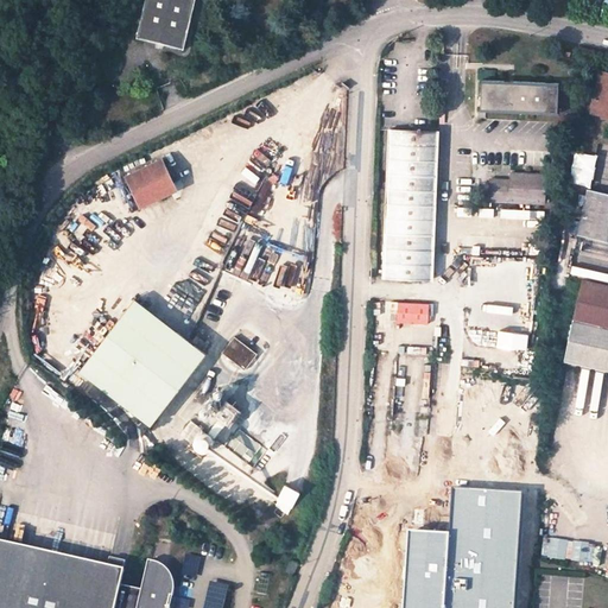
[(195,0),(146,0),(138,37),(184,48),(195,0)]
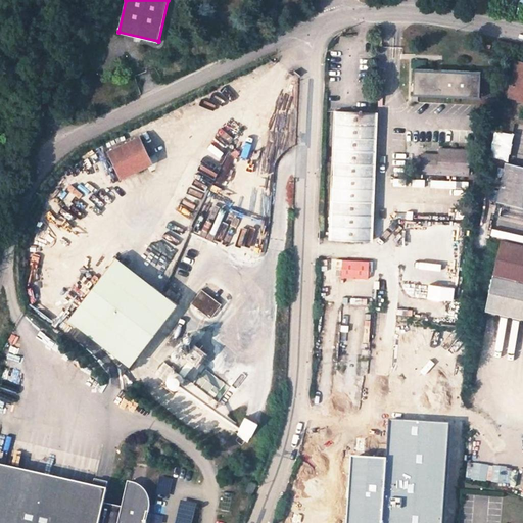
[(509,97),(522,99),(522,63),(516,62),(509,97)]
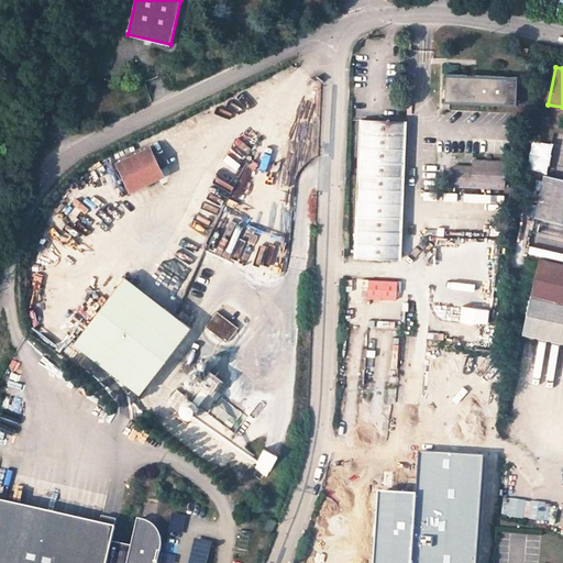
[(517,78),(445,75),(444,103),(516,107),(517,78)]
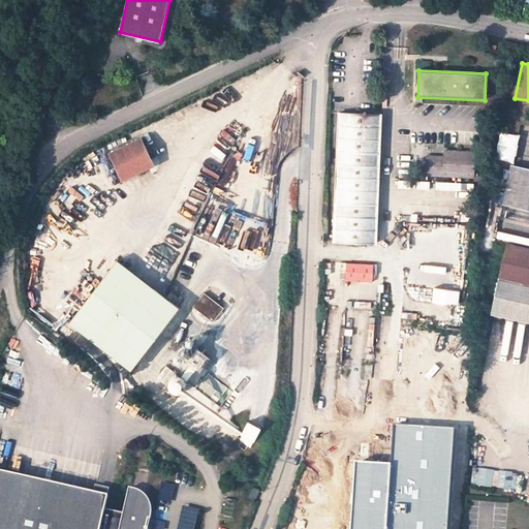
[(327,141),(325,168),(337,169),(334,240),(376,242),(381,115),(340,113),(339,141),(327,141)]
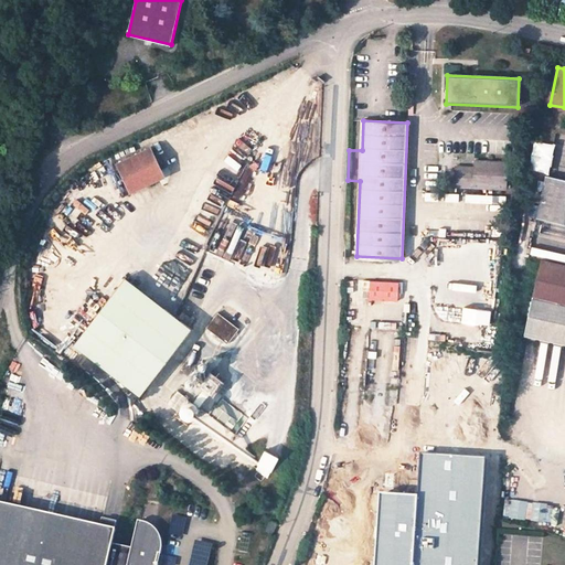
[(553,174),(557,144),(536,141),(533,171),(553,174)]
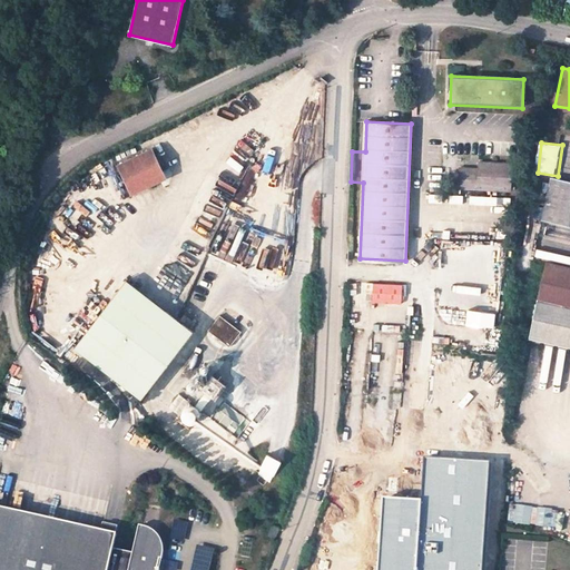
[(153,149),(118,164),(131,193),(165,178),(153,149)]
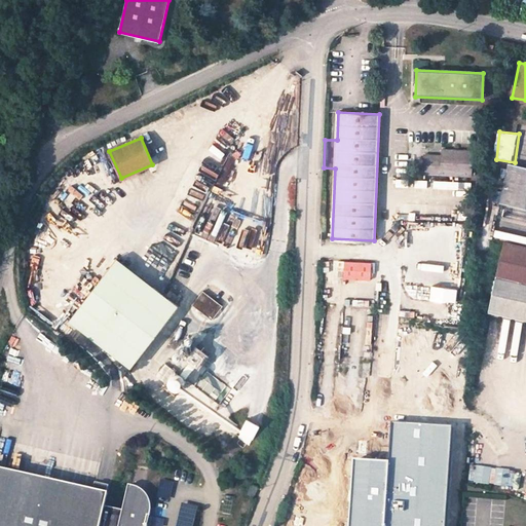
[(431,164),(431,156),(421,156),(420,175),(470,178),(472,154),(440,152),(440,157),(440,164),(431,164)]
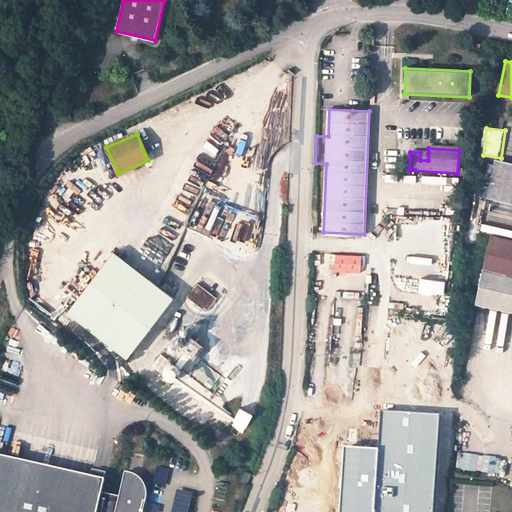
[(428,153),(420,152),(420,160),(428,160),(428,153)]
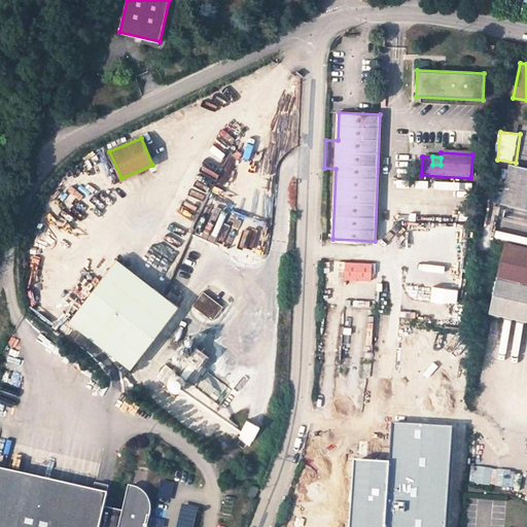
[(526,169),(508,166),(500,203),(526,208),(526,169)]
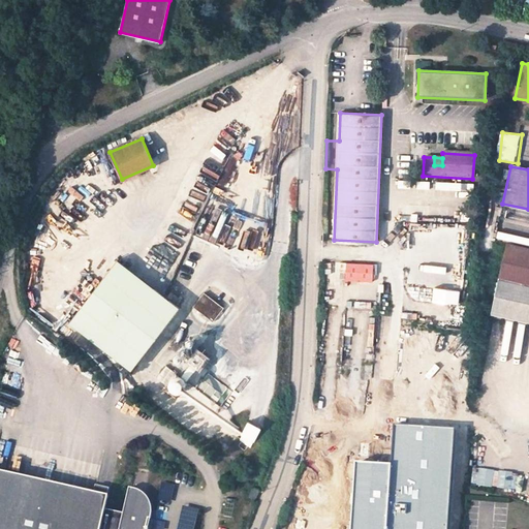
[(229,230),(221,248),(254,263),(262,247),(229,230)]
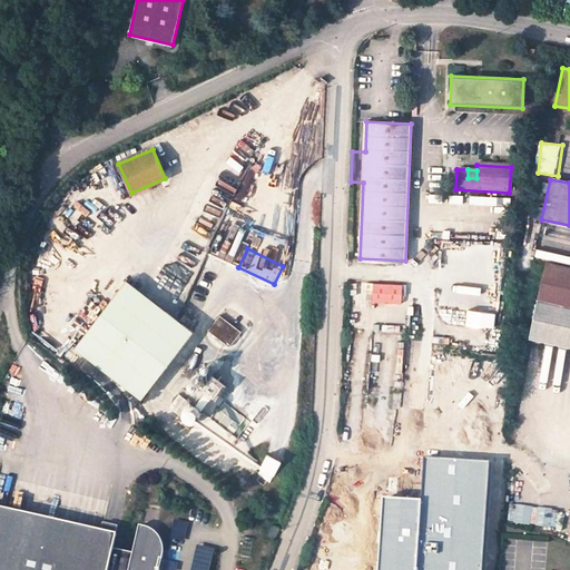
[(569,266),(548,262),(533,337),(569,344),(569,266)]
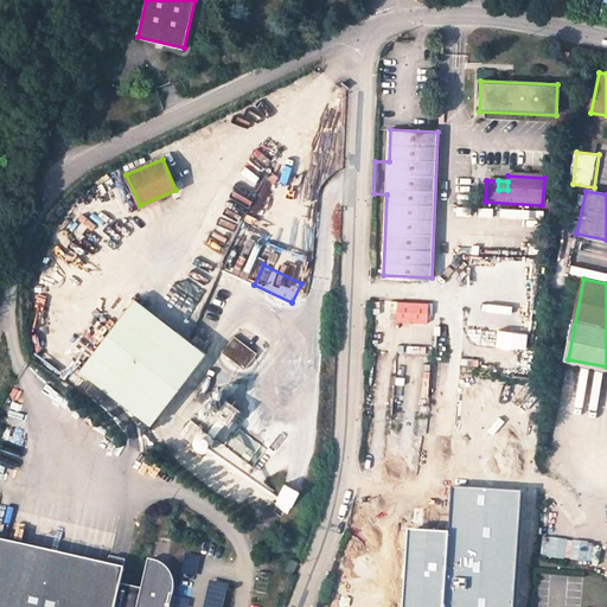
[(206,353),(134,299),(80,370),(152,425),(206,353)]
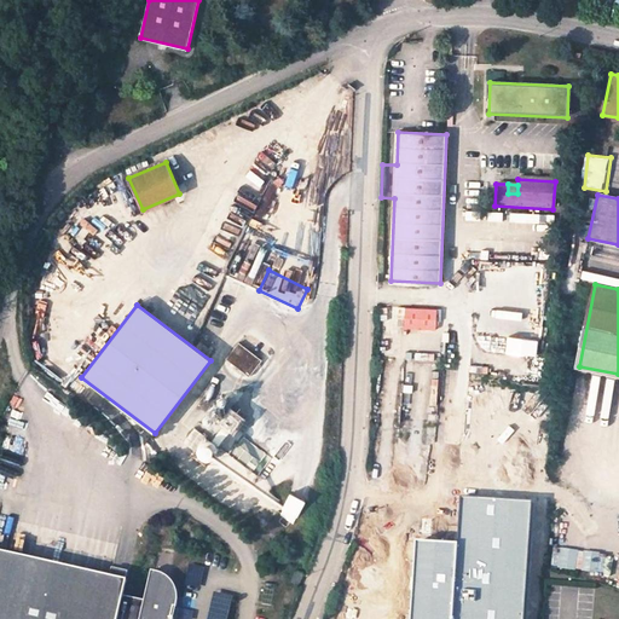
[(401,308),(382,307),(379,356),(398,357),(401,308)]
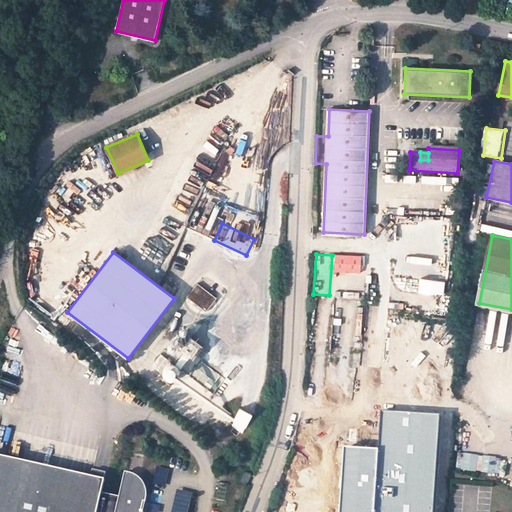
[(362,256),(336,255),(335,273),(361,274),(362,256)]
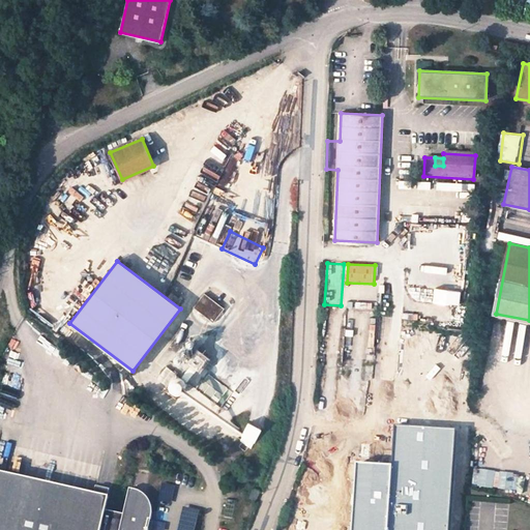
[(225,308),(205,293),(194,307),(213,323),(225,308)]
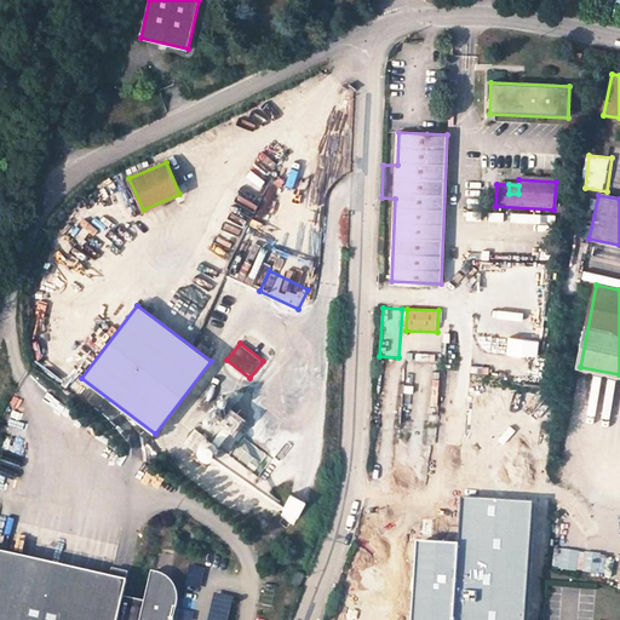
[(237,417),(222,405),(214,414),(219,418),(212,428),(211,428),(208,428),(206,428),(204,429),(201,430),(200,432),(199,434),(197,436),(196,437),(196,440),(197,442),(197,443),(199,446),(200,448),(202,449),(205,451),(206,452),(208,452),(211,452),(212,451),(214,449),(216,448),(218,447),(219,443),(219,441),(220,438),(219,437),(219,435),(218,434),(225,423),(230,426),(237,417)]
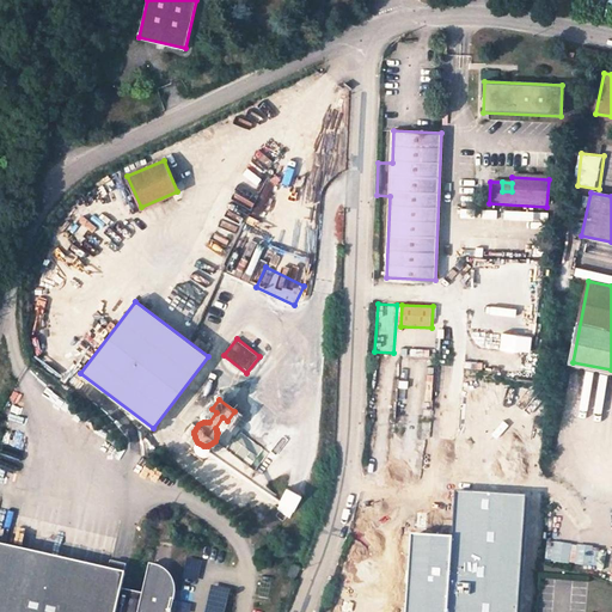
[(286,476),(276,469),(262,487),(271,495),(286,476)]
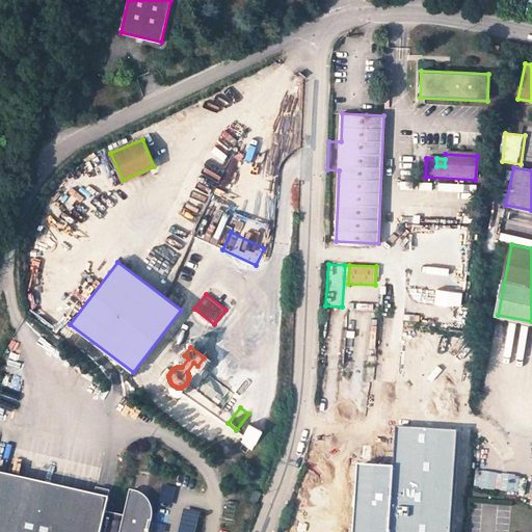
[(258,449),(268,429),(253,422),(242,442),(258,449)]
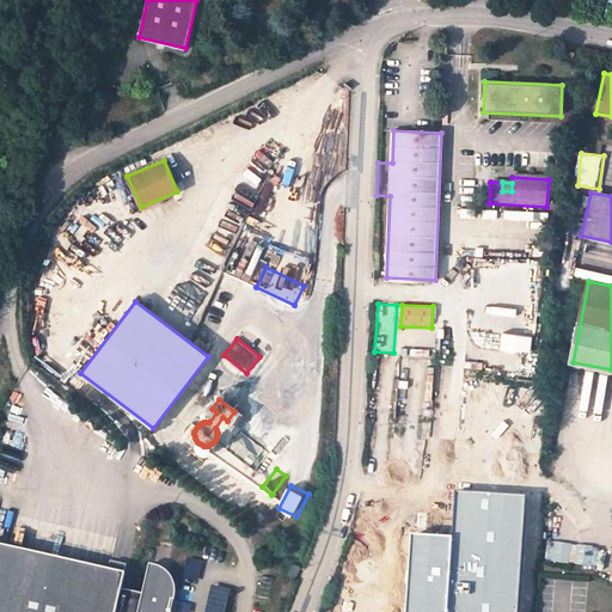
[(456,536),(411,533),(405,611),(518,611),(526,495),(457,491),(456,536)]
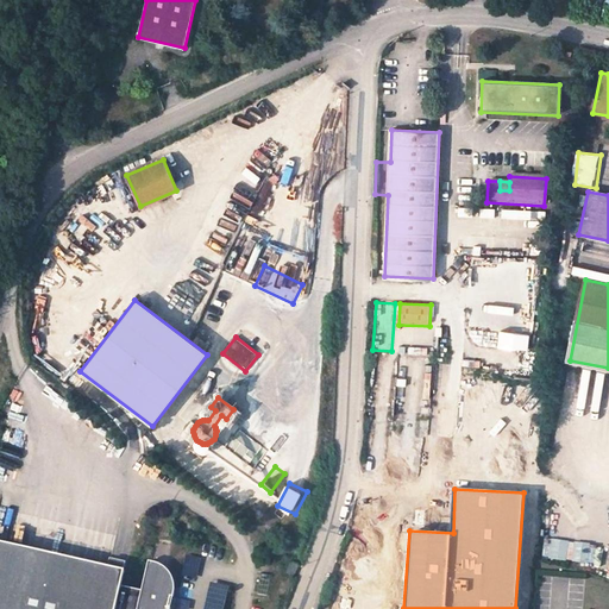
[(121,585),(125,570),(0,540),(0,608),(170,608),(171,604),(168,603),(170,592),(174,594),(174,592),(175,592),(175,591),(175,590),(175,589),(175,588),(175,586),(175,585),(175,584),(175,583),(175,582),(175,581),(174,581),(174,579),(174,578),(174,577),(173,577),(173,576),(173,575),(171,573),(171,572),(170,572),(170,571),(169,570),(169,569),(168,569),(168,567),(167,567),(165,566),(164,565),(163,565),(163,564),(162,564),(161,563),(159,563),(158,562),(157,562),(156,562),(155,562),(155,560),(154,560),(152,560),(151,560),(150,560),(142,590),(121,585)]
